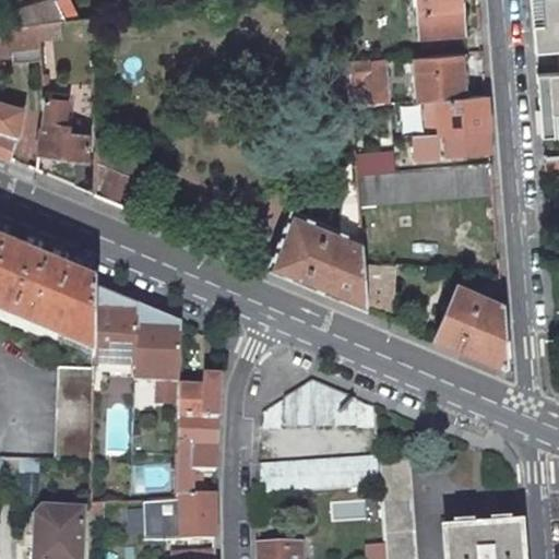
[(56,0),(51,0),(4,15),(10,26),(38,23),(60,21),(66,21),(56,0)]
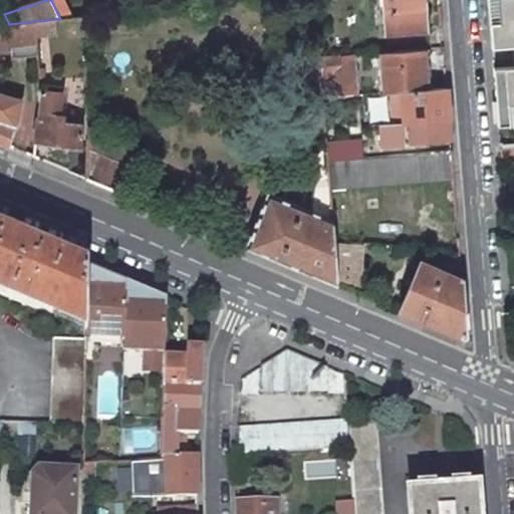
[(427,30),(424,0),(382,0),(387,34),(427,30)]
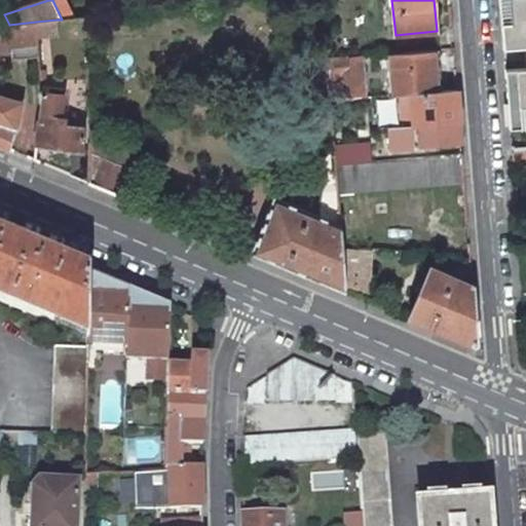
[(525,0),(499,0),(511,128),(525,126),(525,0)]
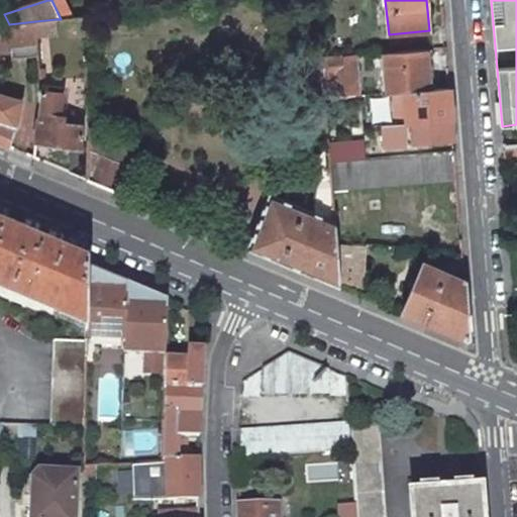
[(57,35),(56,19),(35,21),(36,35),(49,35),(57,35)]
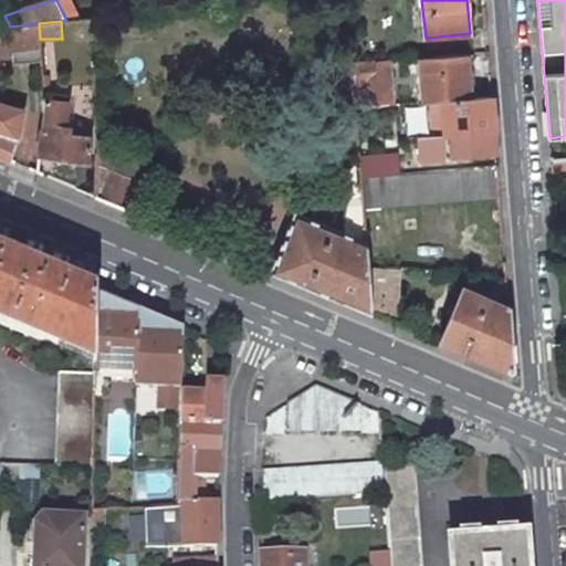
[(14,63),(41,61),(40,39),(39,23),(10,27),(0,28),(0,55),(13,54),(14,63)]
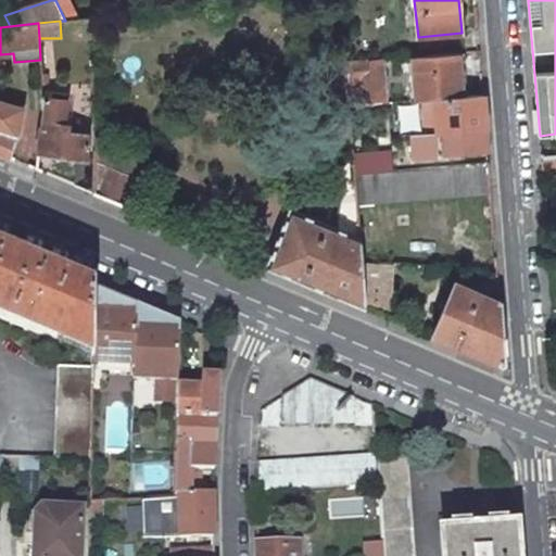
[(455,53),(413,57),(417,99),(432,98),(434,98),(458,96),(455,53)]
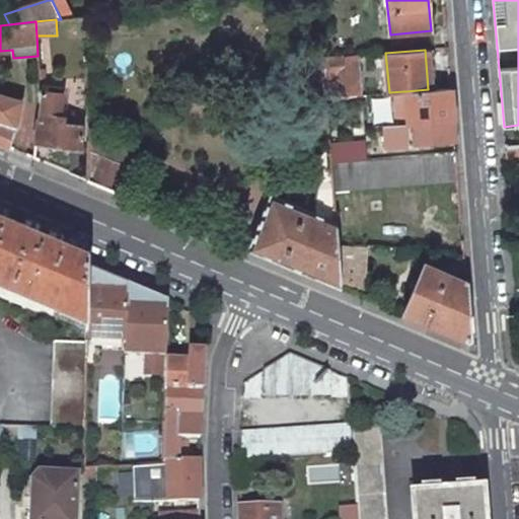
[(357,55),(322,57),(325,96),(325,98),(360,95),(357,55)]
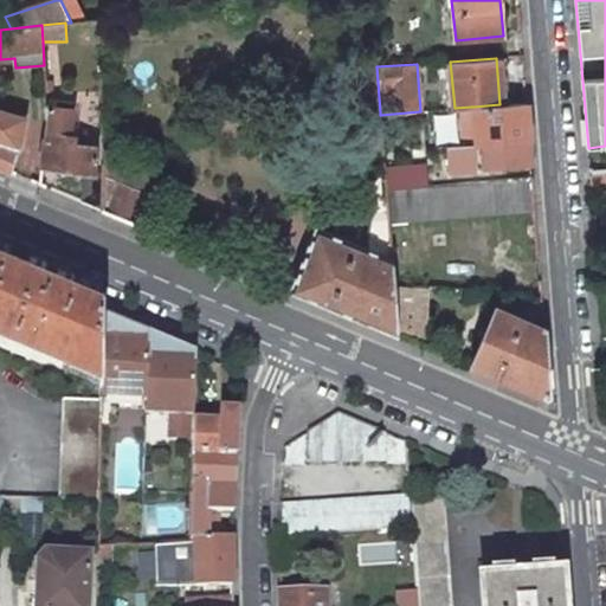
[(471,107),(475,146),(476,146),(529,141),(526,102),(500,104),(474,107),(471,107)]
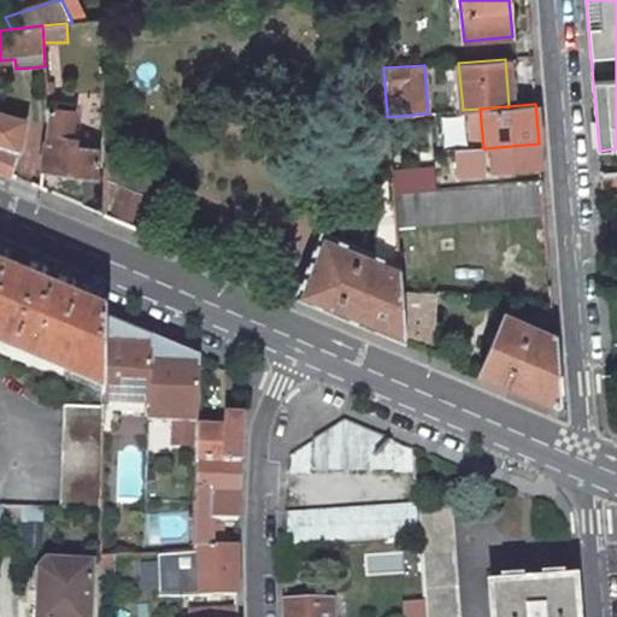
[(74,112),(47,107),(47,115),(48,124),(43,168),(87,174),(97,175),(97,150),(68,146),(74,112)]
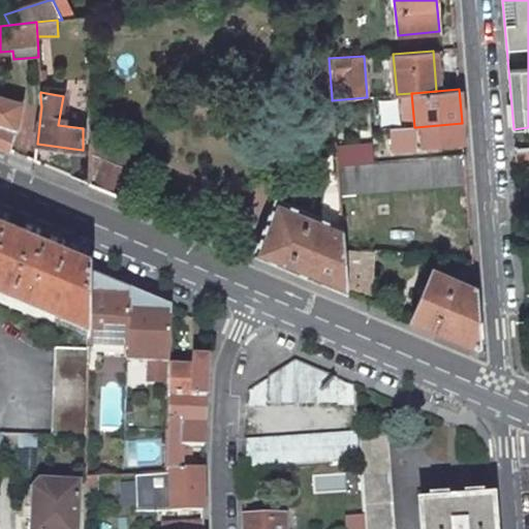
[(0,146),(9,150),(16,129),(22,102),(0,96),(0,146)]
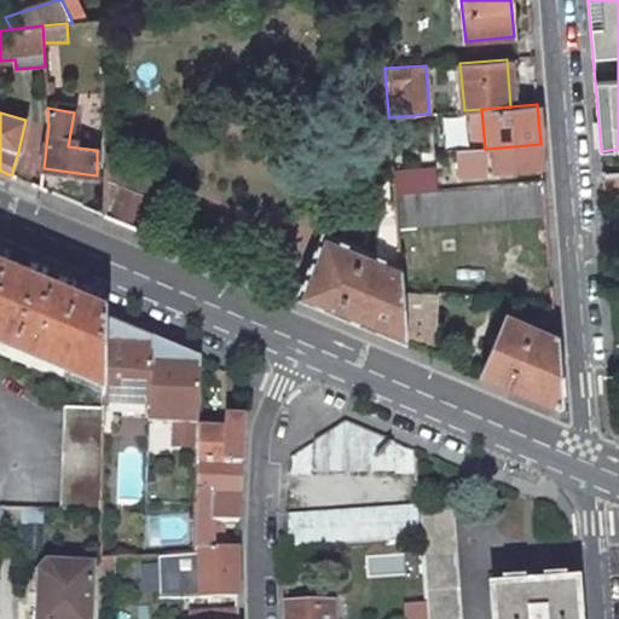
[(485,149),(457,151),(458,177),(543,168),(541,144),(486,149),(485,149)]
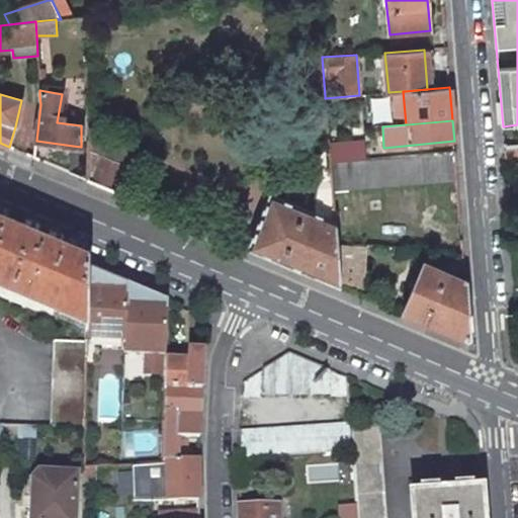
[(127,167),(136,148),(88,127),(88,148),(88,151),(127,167)]
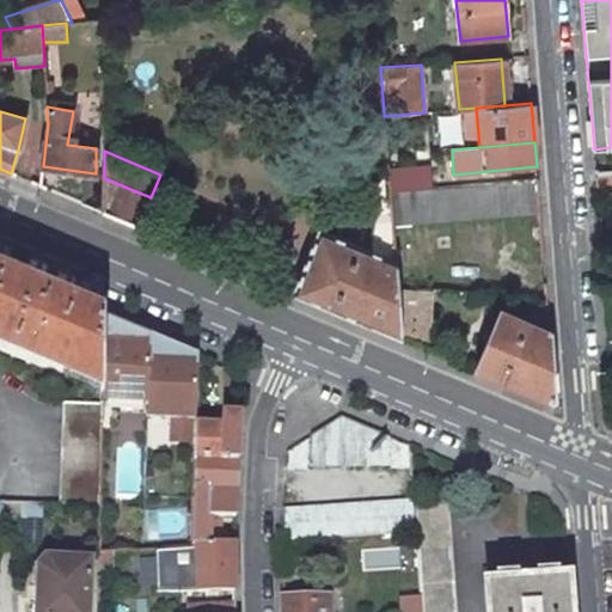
[(86,172),(81,203),(104,213),(104,178),(104,175),(96,173),(86,172)]
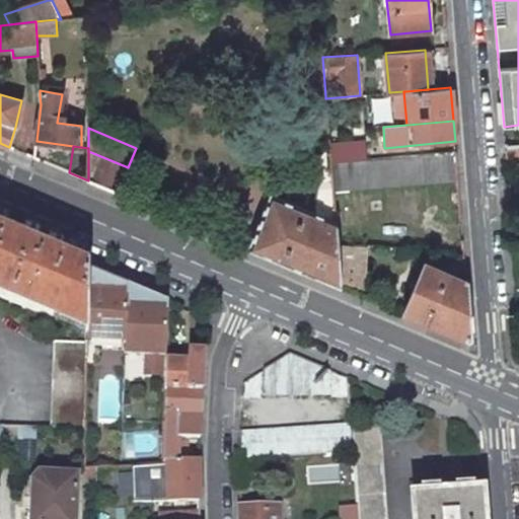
[(355,147),(329,149),(329,152),(330,161),(356,160),(356,149),(355,147)]
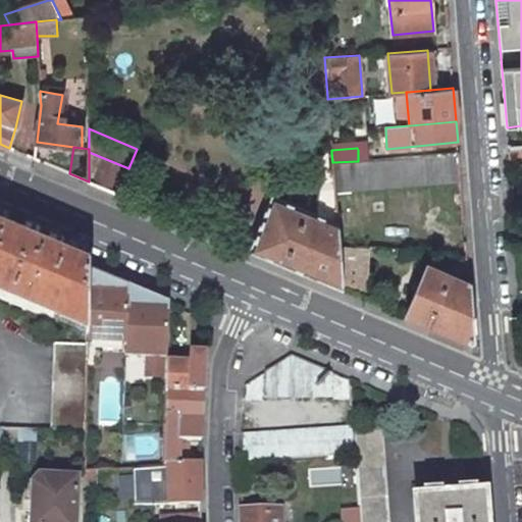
[(128,168),(89,152),(89,181),(118,194),(128,168)]
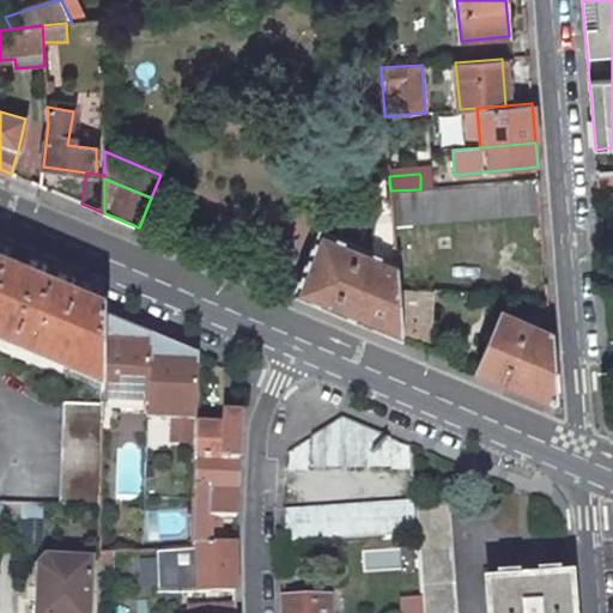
[(320,230),(293,293),(402,339),(399,287),(398,275),(396,261),(393,224),(390,190),(389,180),(364,181),(365,198),(358,198),(359,225),(375,224),(370,250),(320,230)]
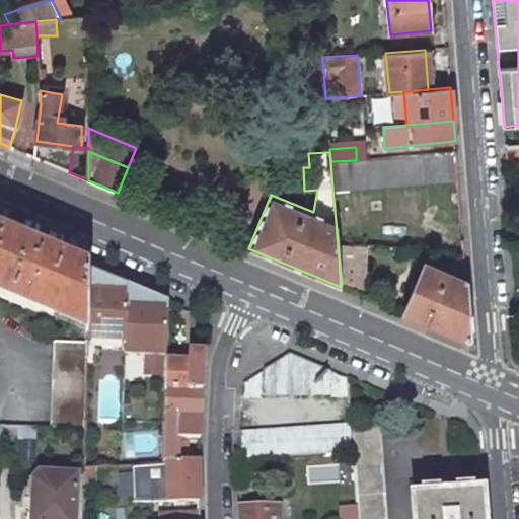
[(356,160),(330,161),(332,190),(458,180),(456,153),(356,160)]
